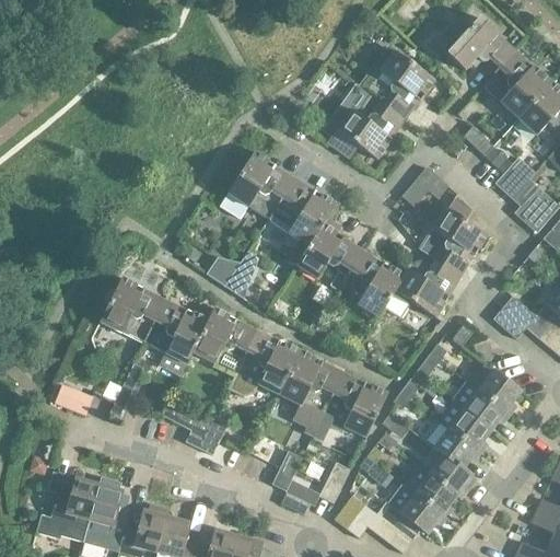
[(481,51),(499,67),(516,49),(480,16),(446,53),(465,69),(481,51)]
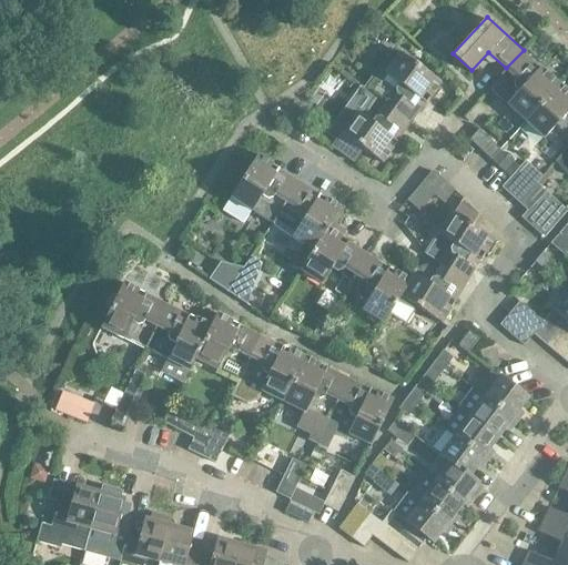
[(369,92),(371,90),(391,106),(412,121),(440,81),(399,51),(401,49),(393,44),(363,87),(369,92)]
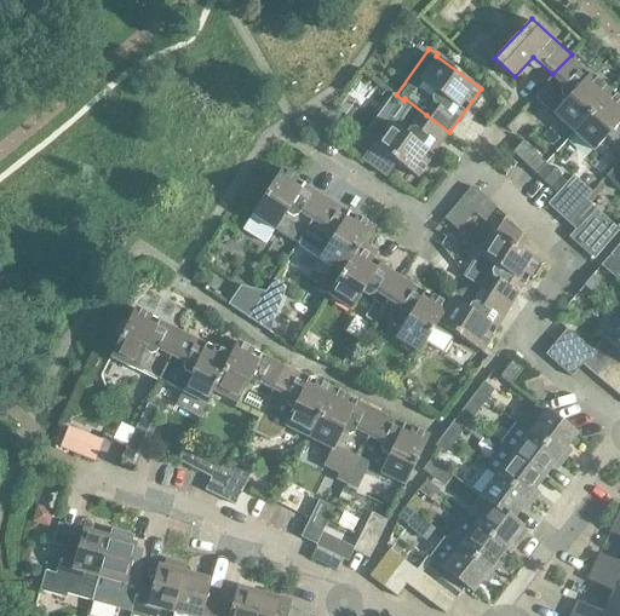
[(610,90),(572,55),(552,74),(534,95),(574,130),(610,90)]
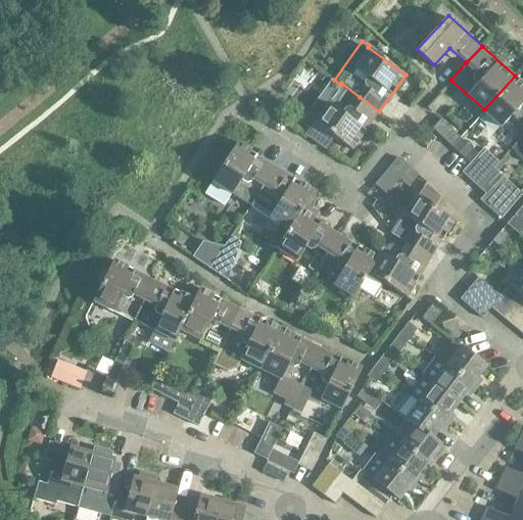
[(522,83),(515,76),(484,109),(501,125),(516,108),(522,114),(522,83)]
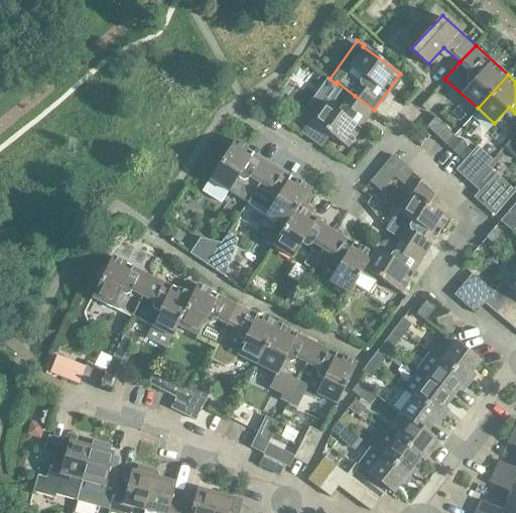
[(348,146),(374,110),(355,96),(337,82),(336,84),(328,95),(331,97),(327,102),(325,101),(302,131),(321,144),(330,133),(348,146)]
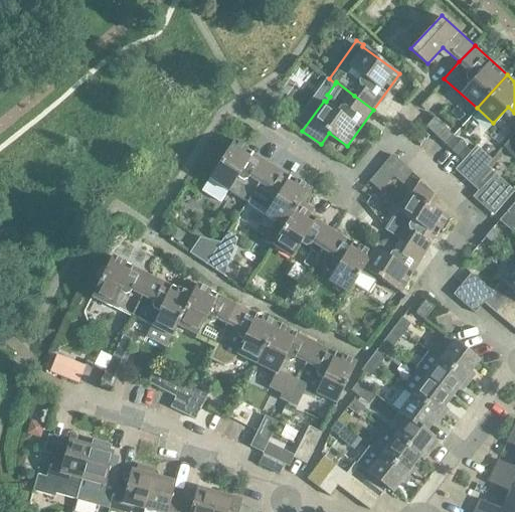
[(425,125),(445,142),(453,133),(434,116),(425,125)]
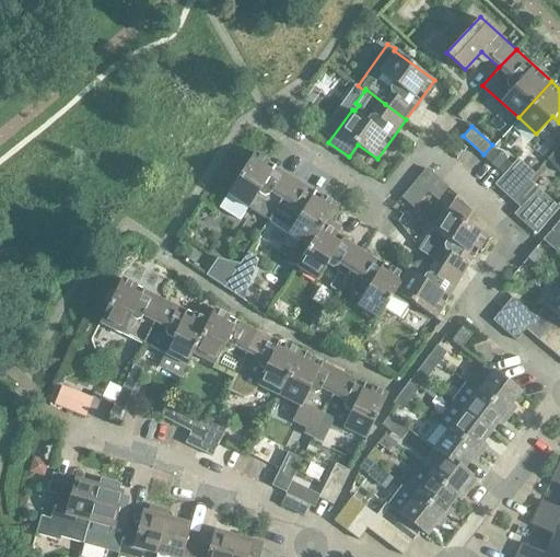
[(559,142),(546,158),(559,169),(559,142)]
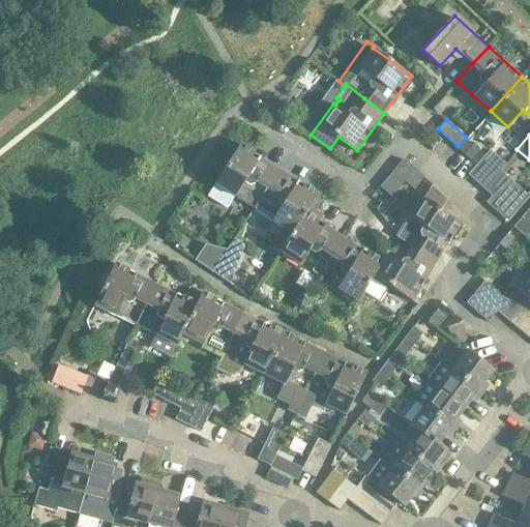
[(240,143),(215,182),(208,195),(227,206),(234,195),(236,196),(236,195),(255,207),(280,168),(240,143)]
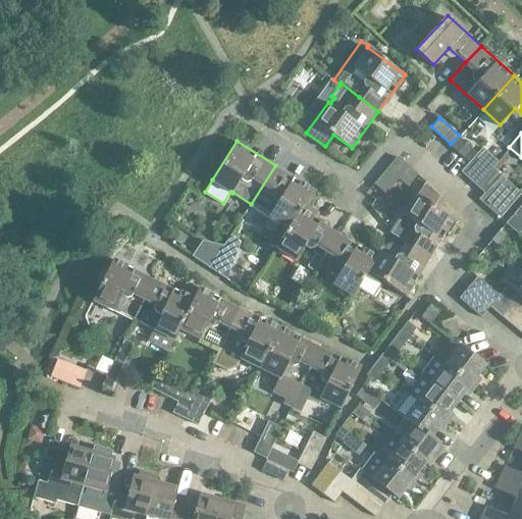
[(476,184),(492,165),(498,160),(482,146),(461,170),(467,176),(467,175),(476,184)]
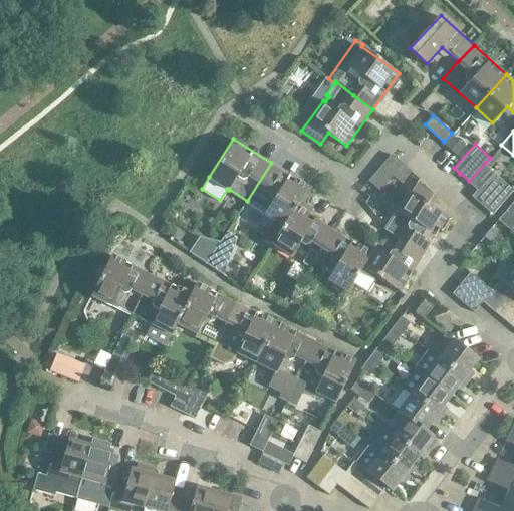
[(485,163),(469,181),(478,189),(494,171),(488,166),(499,154),(496,151),(490,158),(485,163)]
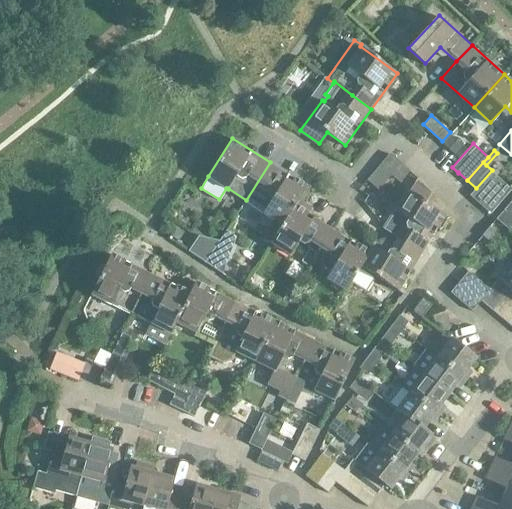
[(308,186),(270,162),(246,200),(264,211),(282,223),(283,223),(295,204),(296,204),(308,186)]
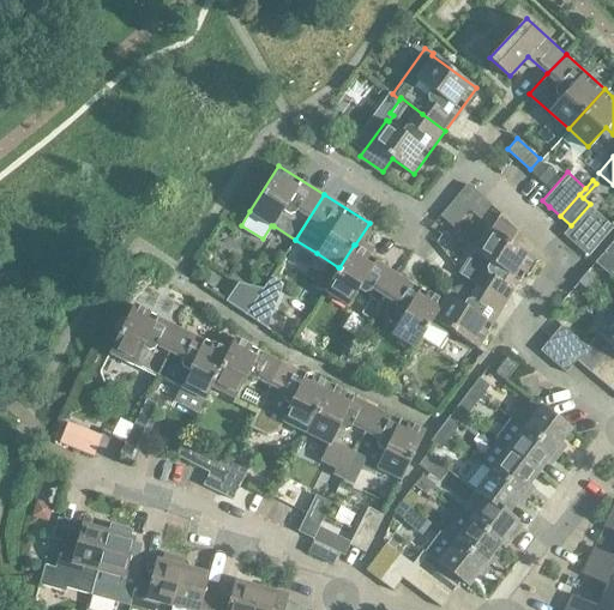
[(506,301),(519,279),(535,257),(511,241),(518,230),(500,213),(491,228),(488,228),(461,272),(475,282),(482,287),(506,301)]
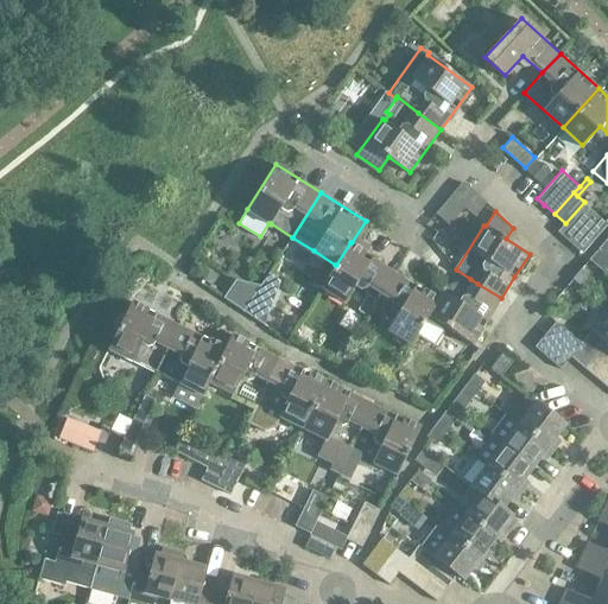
[(359,279),(380,293),(396,269),(352,242),(350,242),(336,265),(335,265),(322,287),(344,302),(359,279)]
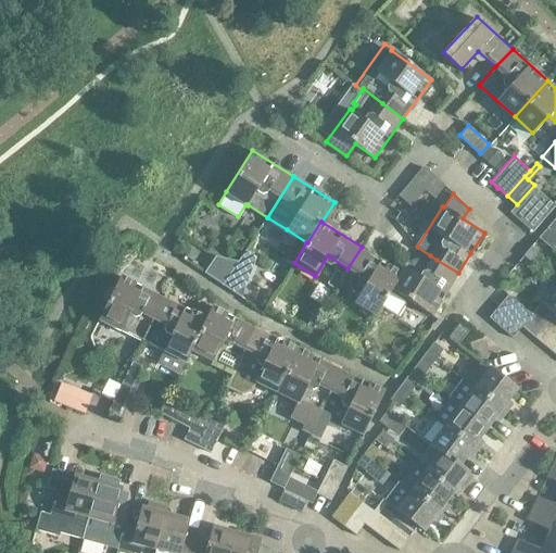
[(533,262),(541,253),(532,244),(523,254),(533,262)]
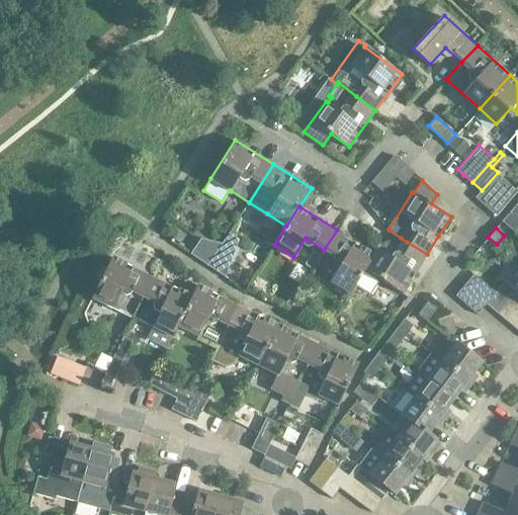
[(350,292),(356,283),(365,269),(364,268),(374,254),(373,254),(337,230),(324,250),(342,261),(330,280),(350,292)]
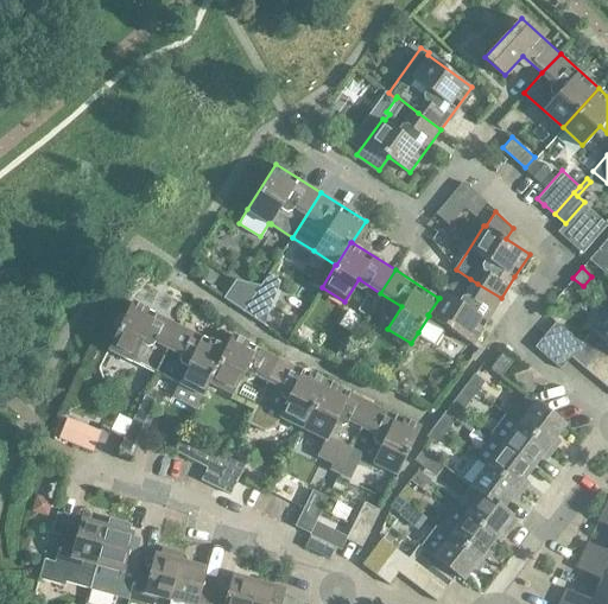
[(445,325),(473,343),(501,298),(477,284),(470,279),(464,290),(461,284),(455,281),(450,281),(448,285),(447,285),(438,298),(439,298),(428,315),(429,316),(418,332),(434,343),(445,325)]
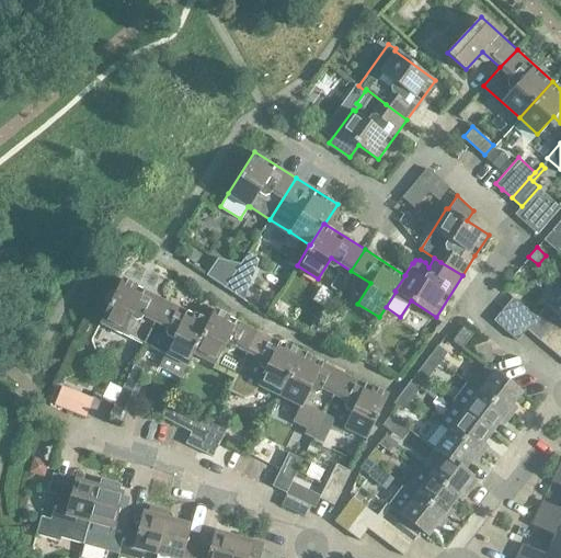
[(225,286),(231,276),(217,266),(210,276),(225,286)]
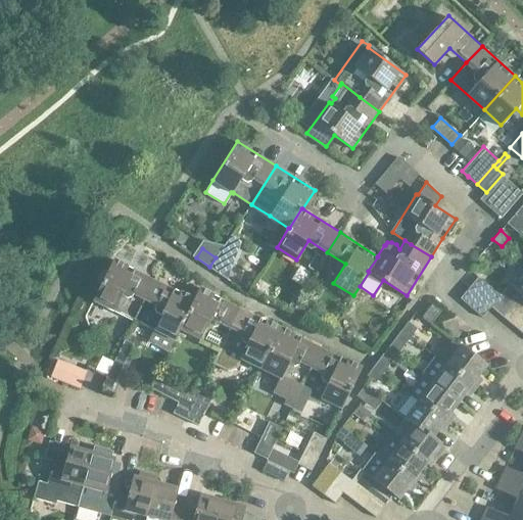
[(216,257),(214,261),(225,267),(231,254),(222,249),(216,257)]
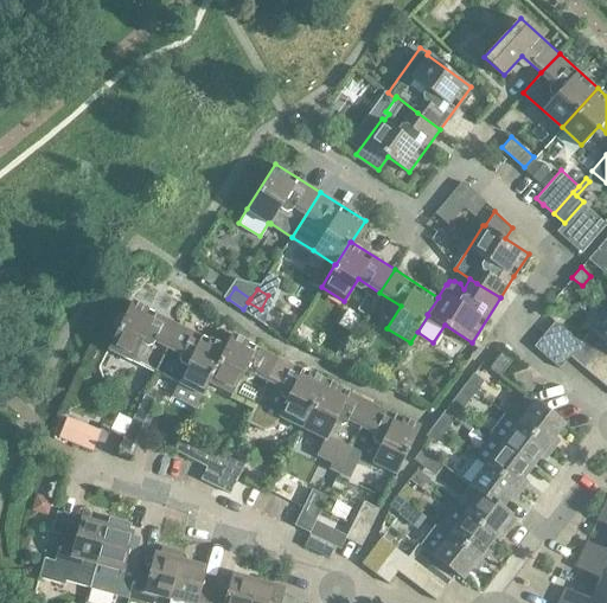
[(133,359),(155,370),(179,322),(132,300),(125,314),(122,312),(120,312),(119,312),(117,313),(113,321),(113,322),(113,324),(113,325),(114,326),(115,327),(117,328),(108,347),(133,359)]
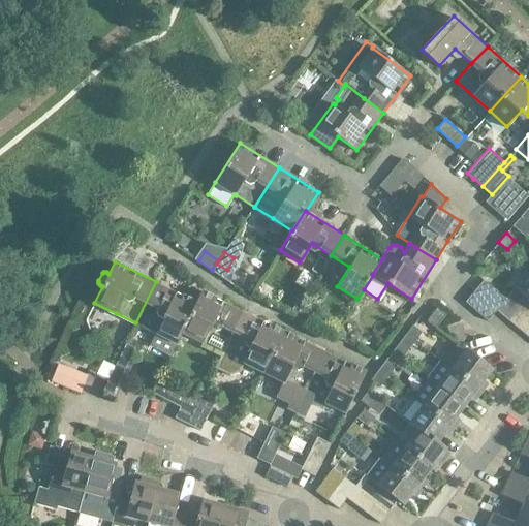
[(474,289),(497,309),(506,298),(484,279),(474,289)]
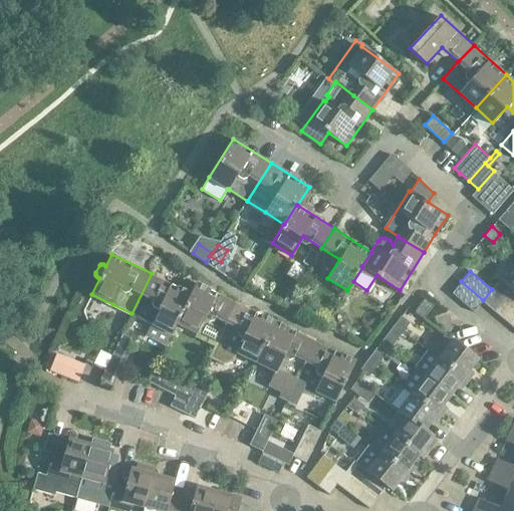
[(513,271),(505,282),(512,288),(513,289),(513,271)]
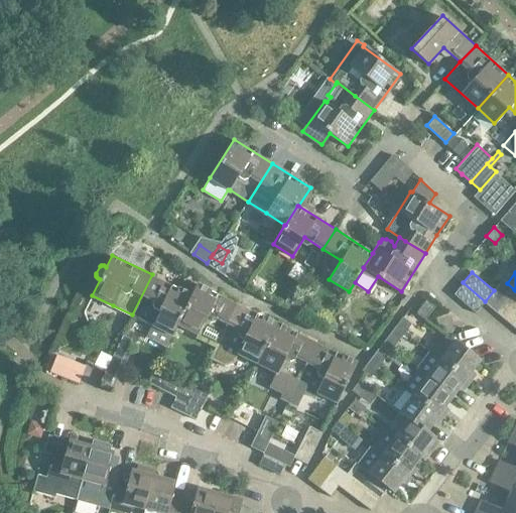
[(132,314),(151,325),(145,336),(167,347),(178,325),(177,324),(192,294),(191,293),(152,274),(132,314)]
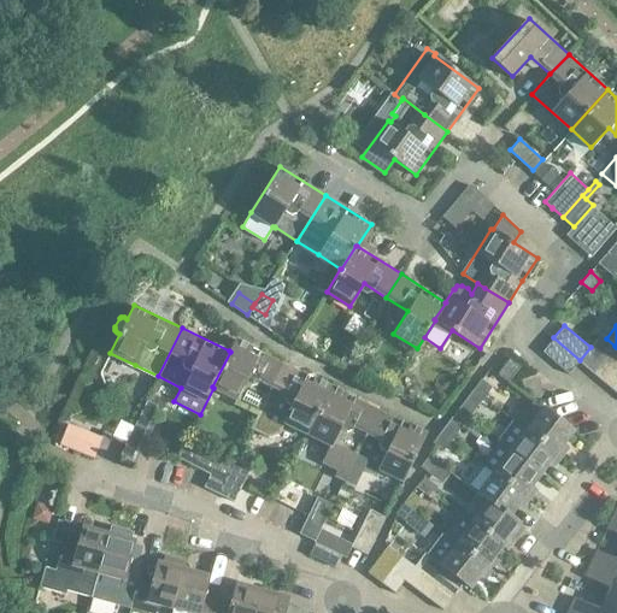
[(591,347),(580,360),(593,371),(615,346),(606,339),(601,334),(591,347)]
